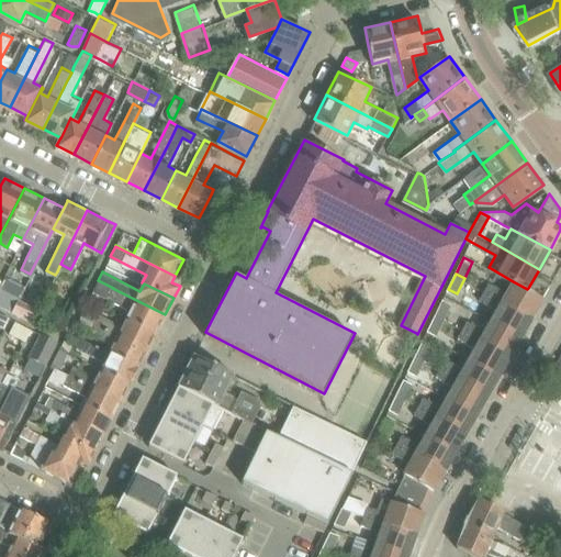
[(130,310),(125,318),(156,333),(165,314),(112,288),(113,288),(98,280),(93,289),(131,309),(130,310)]
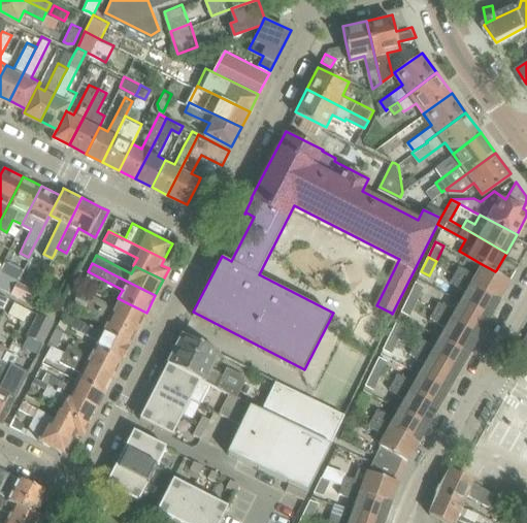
[(509,279),(496,270),(495,271),(482,264),(476,274),(459,264),(455,271),(499,297),(509,279)]
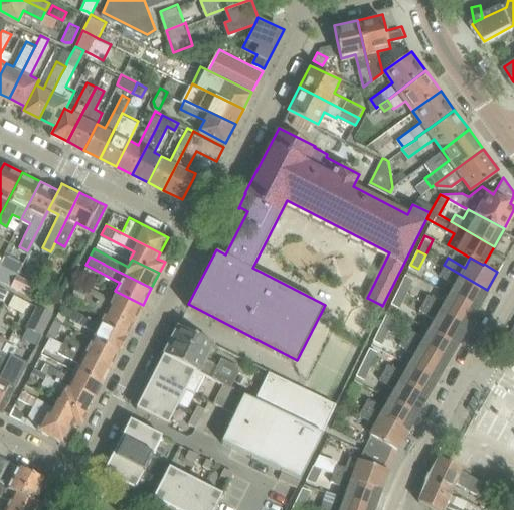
[(0,261),(0,278),(11,284),(17,272),(18,269),(0,261)]
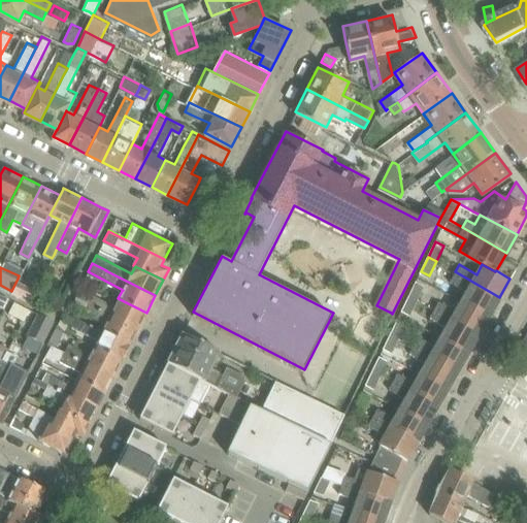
[(489,315),(499,297),(455,271),(451,280),(468,289),(462,299),(489,315)]
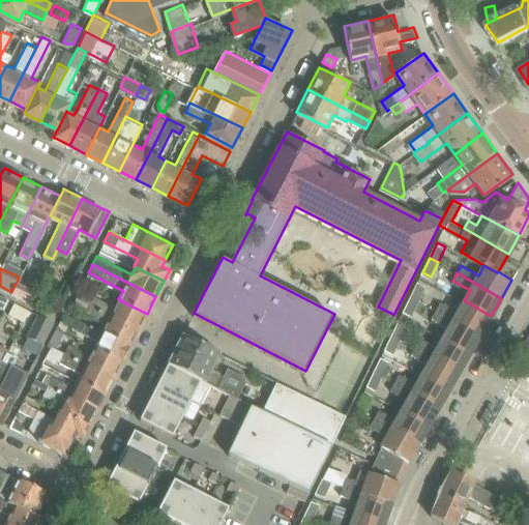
[(18,280),(11,292),(30,301),(36,289),(18,280)]
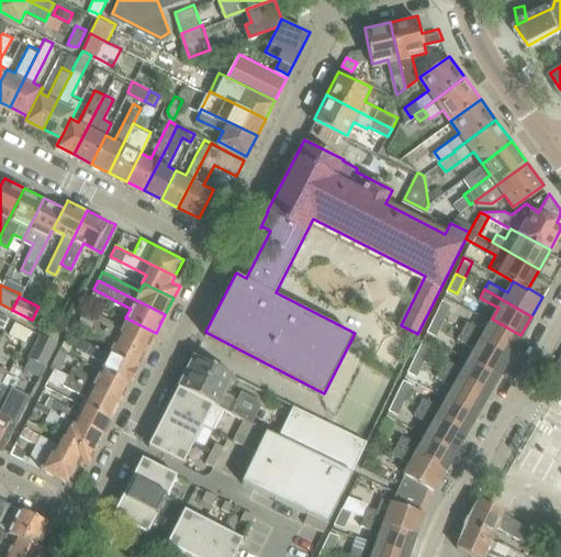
[(452,302),(444,298),(436,313),(445,318),(452,302)]
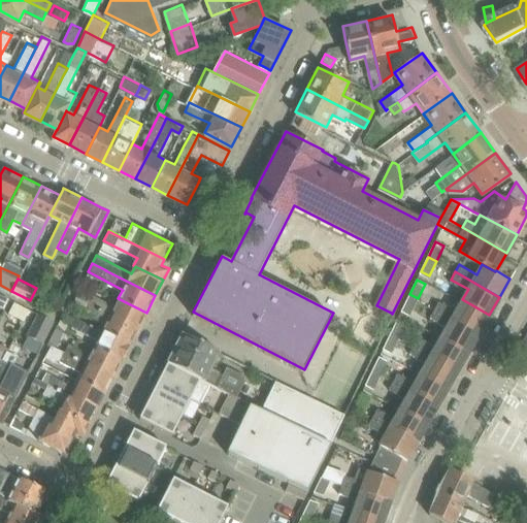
[(89,303),(138,329),(146,313),(118,298),(114,304),(94,293),(80,286),(75,296),(89,303)]
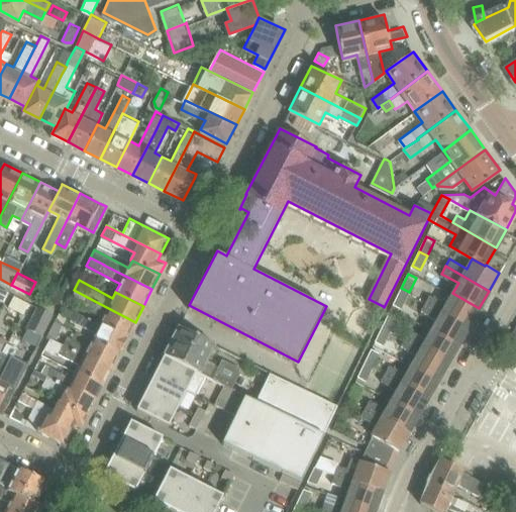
[(0,298),(4,301),(9,290),(0,285),(0,298)]
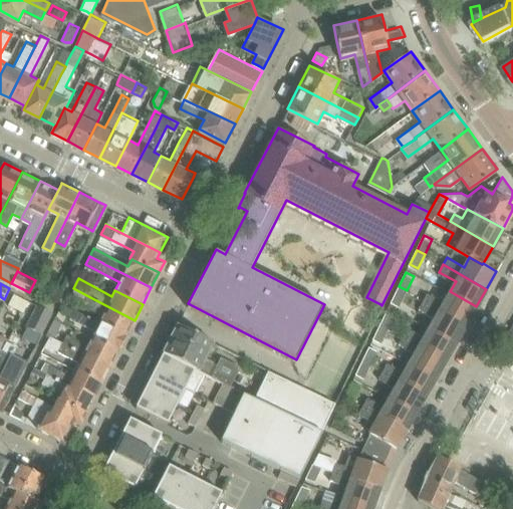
[(407,290),(399,286),(392,301),(400,305),(407,290)]
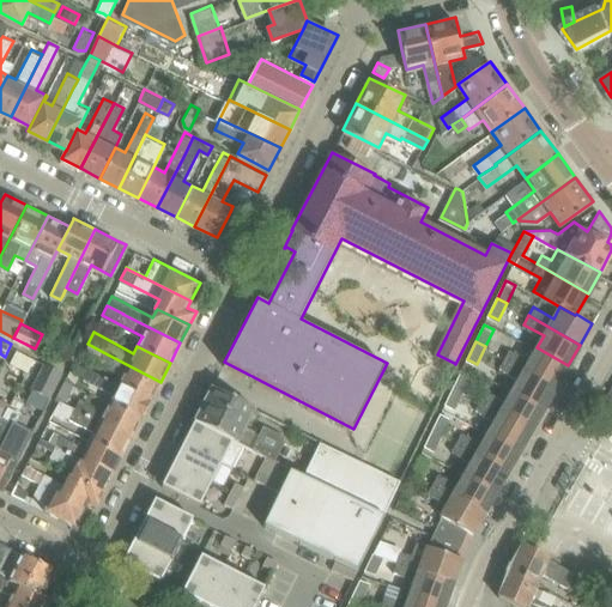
[(161,382),(103,352),(88,344),(84,351),(100,359),(98,362),(122,374),(119,382),(151,400),(161,382)]
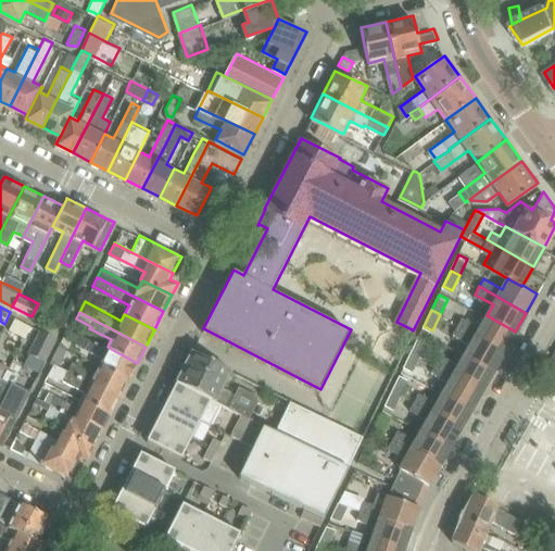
[(458,324),(504,351),(515,332),(487,315),(480,327),(463,316),(458,324)]
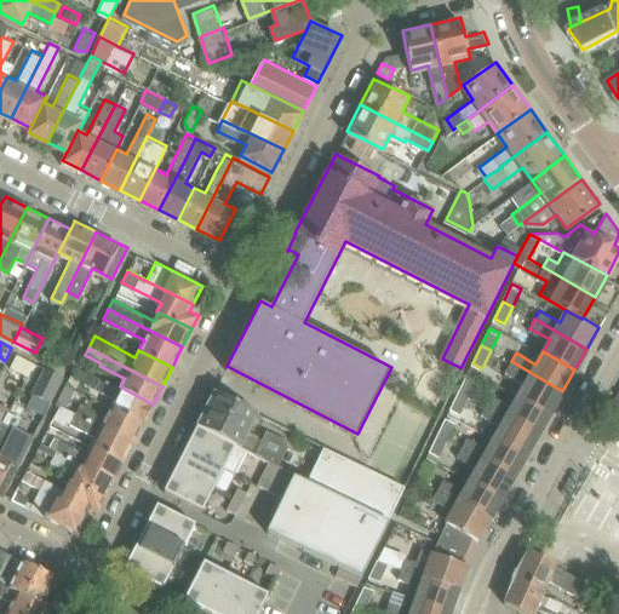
[(550,412),(562,391),(511,361),(505,371),(526,382),(519,394),(550,412)]
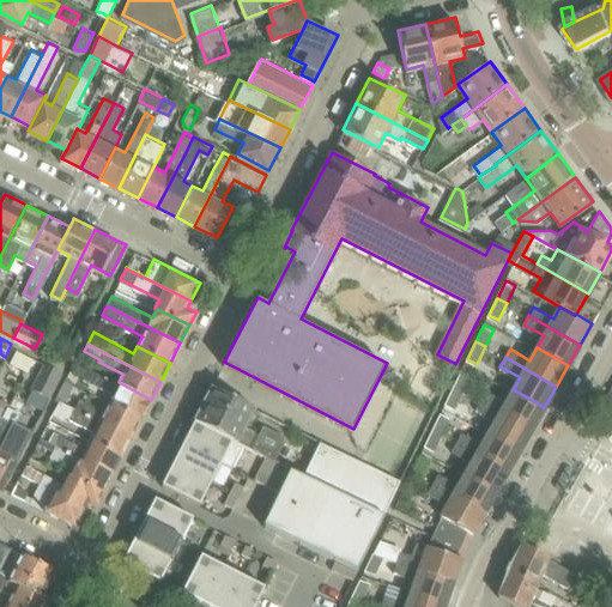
[(62,370),(46,362),(34,387),(49,394),(62,370)]
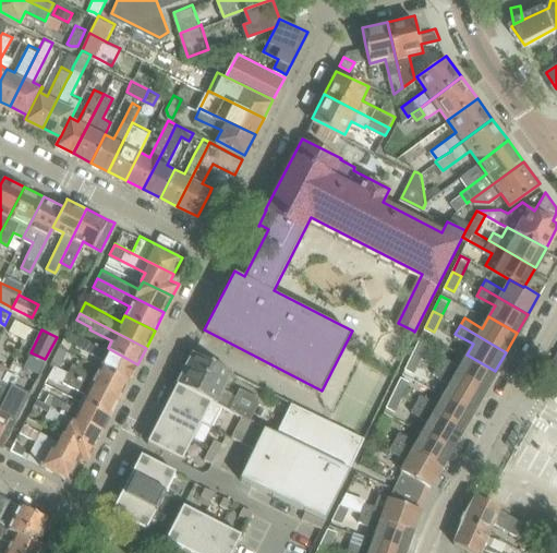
[(431,338),(421,334),(413,350),(422,355),(431,338)]
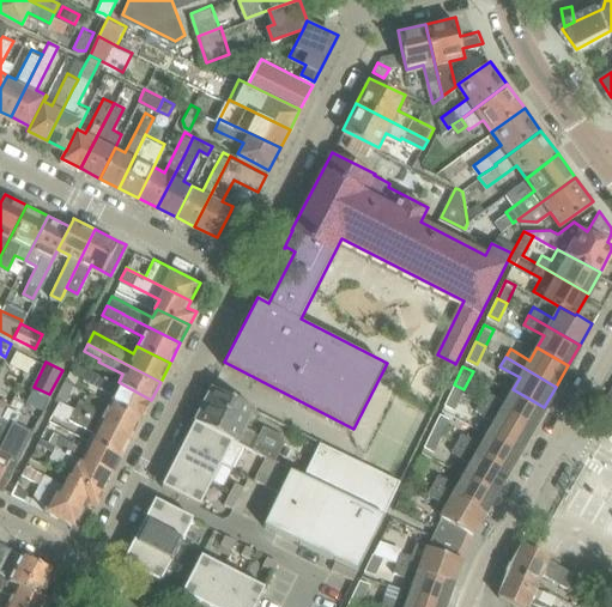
[(84,376),(83,377),(113,393),(109,401),(141,418),(151,400),(119,382),(88,368),(84,376)]
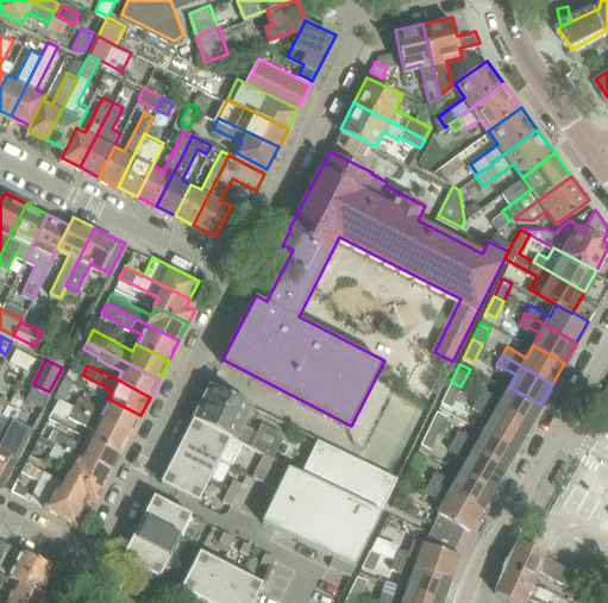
[(58,396),(64,400),(74,381),(64,376),(55,395),(58,396)]
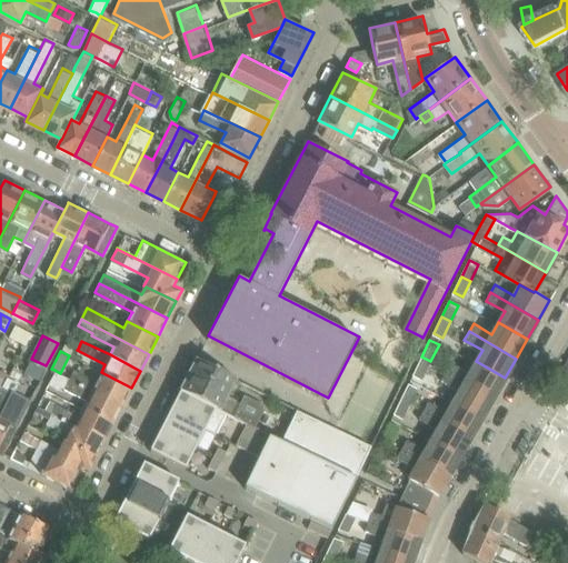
[(197,357),(181,388),(227,412),(248,422),(256,426),(266,406),(263,405),(266,402),(245,392),(240,402),(228,395),(237,376),(228,372),(229,370),(227,369),(226,370),(213,364),(215,362),(212,361),(211,363),(206,360),(206,359),(199,355),(198,357),(197,357)]
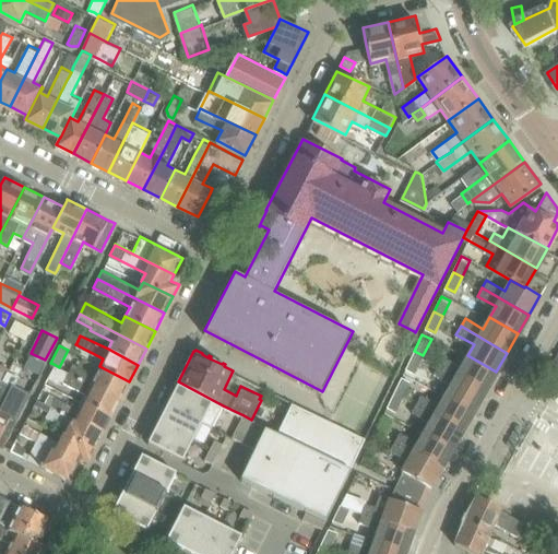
[(423,355),(414,351),(406,366),(415,370),(423,355)]
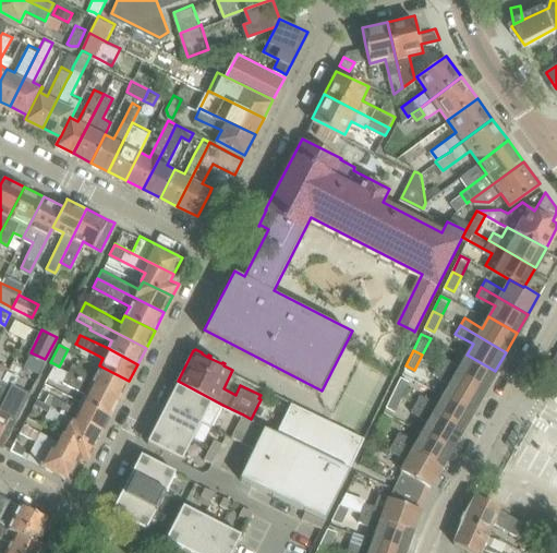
[(438,363),(484,391),(495,371),(467,355),(460,365),(443,356),(438,363)]
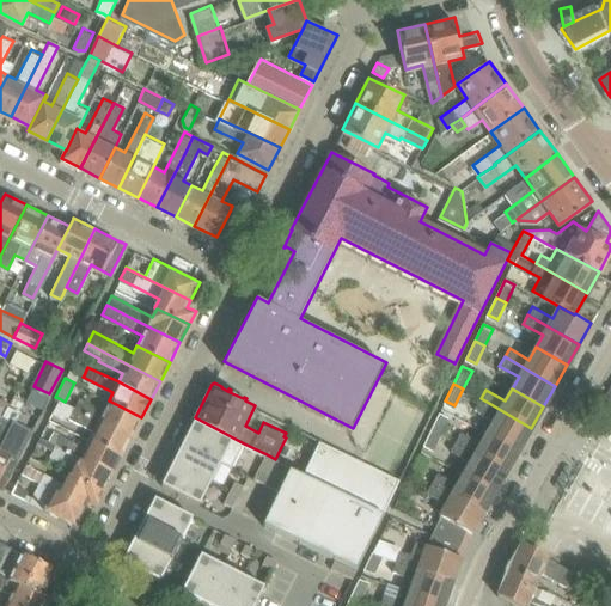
[(141,417),(109,401),(104,409),(79,396),(74,406),(132,436),(141,417)]
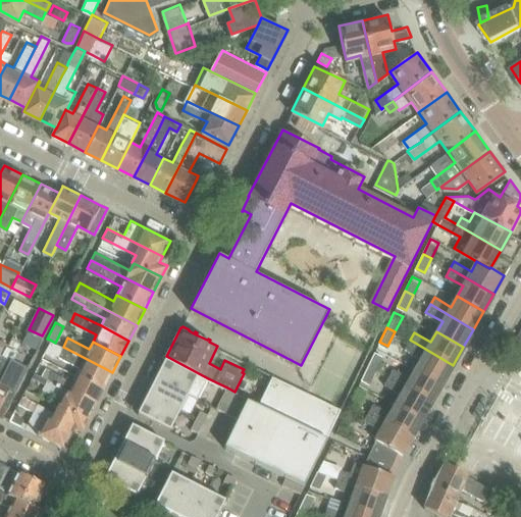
[(112,372),(63,347),(55,343),(50,340),(46,349),(59,355),(80,366),(76,373),(104,388),(112,372)]
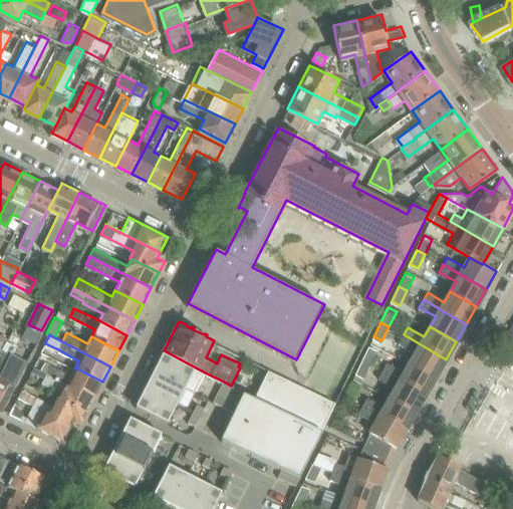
[(437,375),(446,359),(404,334),(400,341),(416,351),(410,360),(437,375)]
